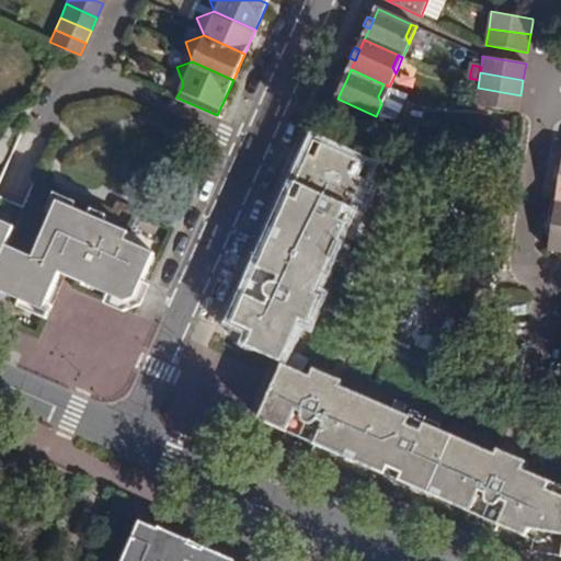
[(342,89),(346,80),(339,77),(335,86),(342,89)]
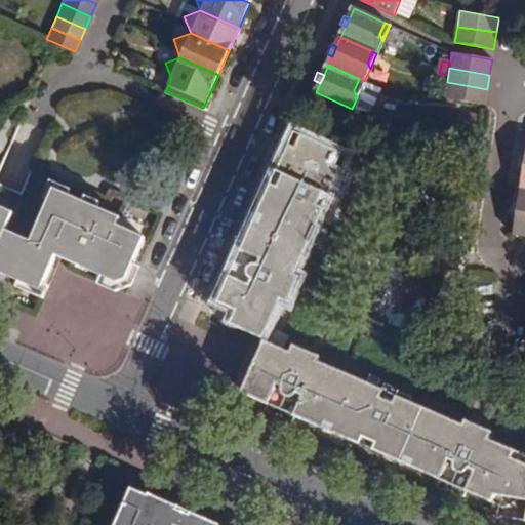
[(357,97),(364,81),(359,79),(354,90),(357,97)]
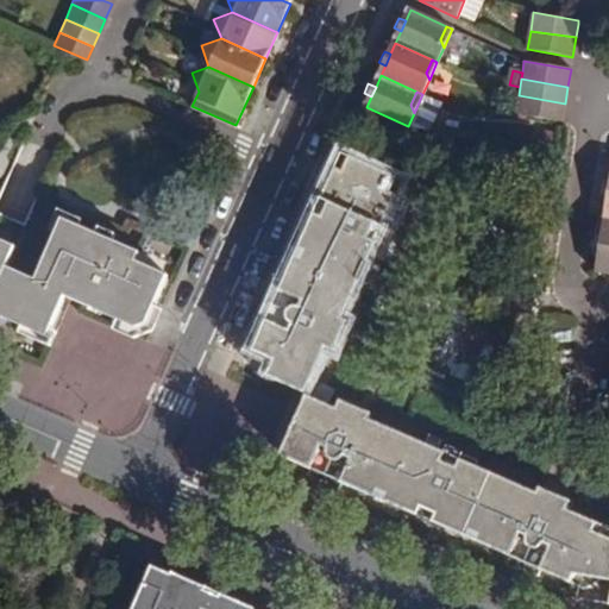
[(565,104),(519,95),(518,113),(562,121),(565,104)]
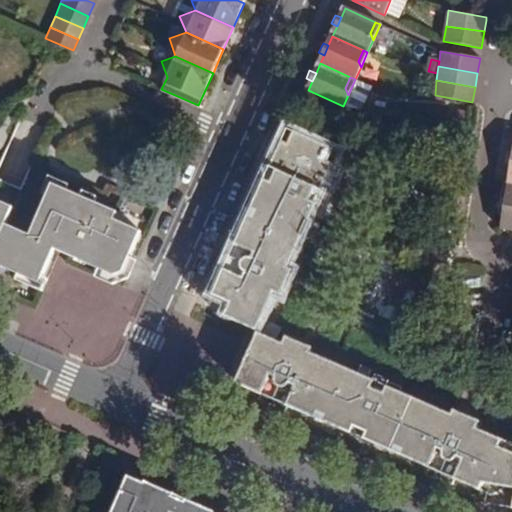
[(350,107),(362,110),(367,91),(354,88),(350,107)]
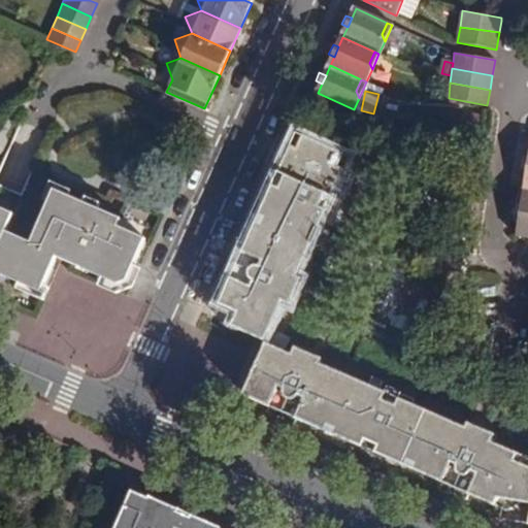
[(297,144),(303,131),(297,129),(291,141),(297,144)]
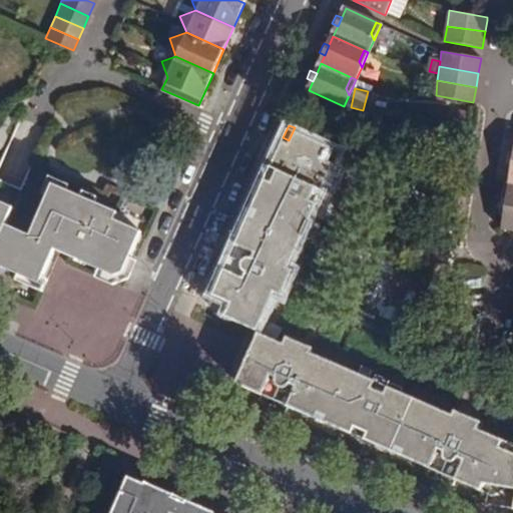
[(289,140),(283,137),(235,239),(229,235),(216,263),(222,266),(210,291),(231,301),(264,316),(275,291),(281,293),(288,279),(279,274),(277,273),(282,263),(288,265),(311,213),(306,211),(311,198),(323,204),(329,191),(323,189),(341,148),(295,127),(289,140)]
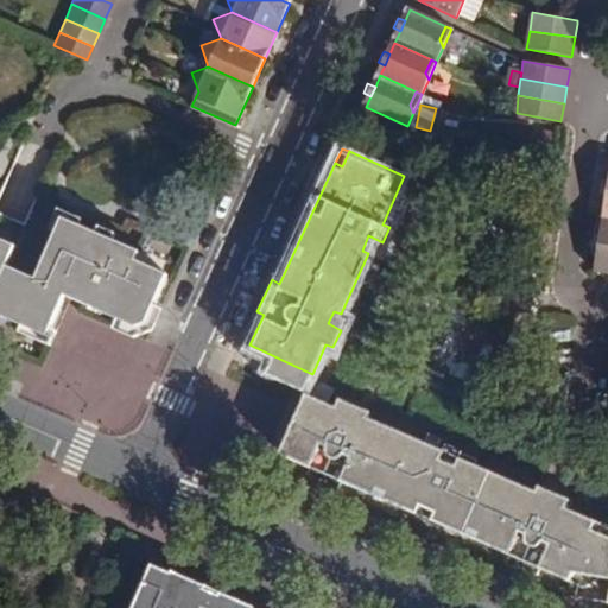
[(0,315),(21,325),(44,335),(62,293),(114,317),(140,329),(153,303),(168,273),(135,259),(139,251),(62,215),(35,277),(7,265),(17,244),(0,236),(0,315)]
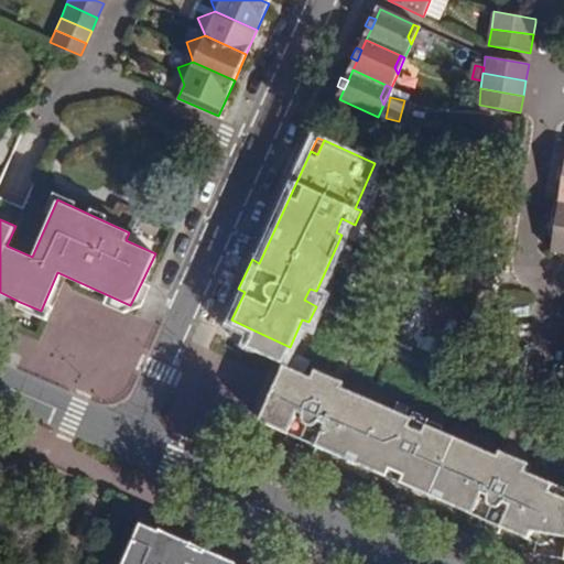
[(563,202),(560,202),(554,201),(549,230),(554,231),(553,239),(551,252),(563,253),(563,202)]
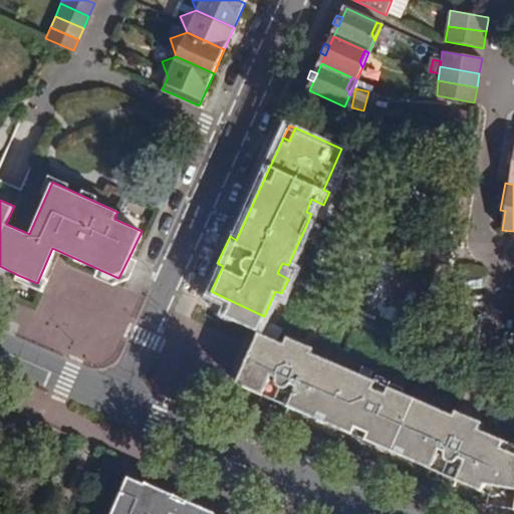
[(323,205),(311,199),(306,212),(311,214),(317,216),(323,205)]
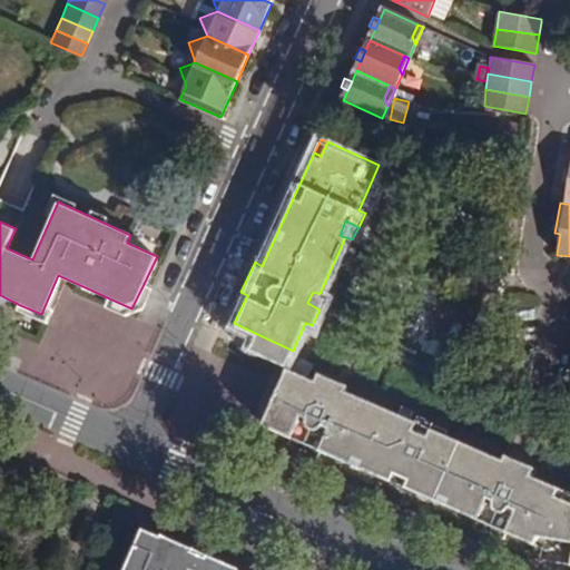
[(144,284),(131,308),(139,312),(150,286),(144,284)]
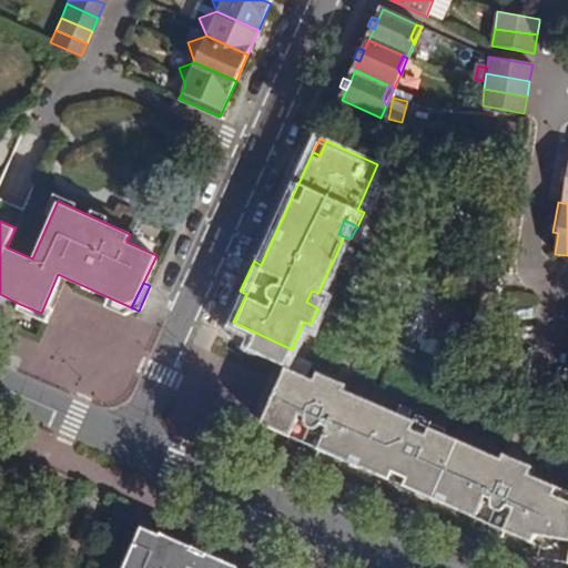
[(324,296),(318,293),(312,291),(306,302),(308,303),(318,308),(318,306),(324,296)]
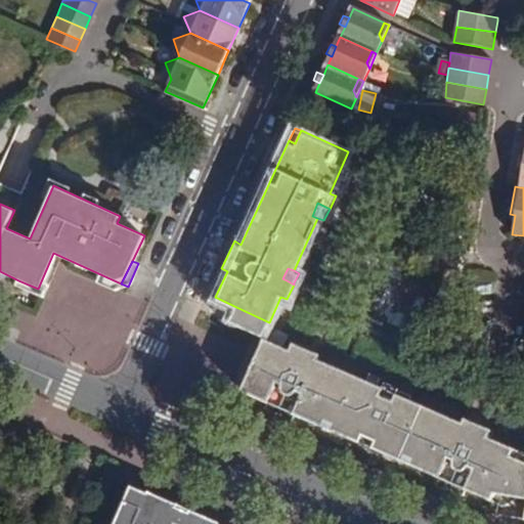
[(119,289),(121,284),(98,273),(97,278),(119,289)]
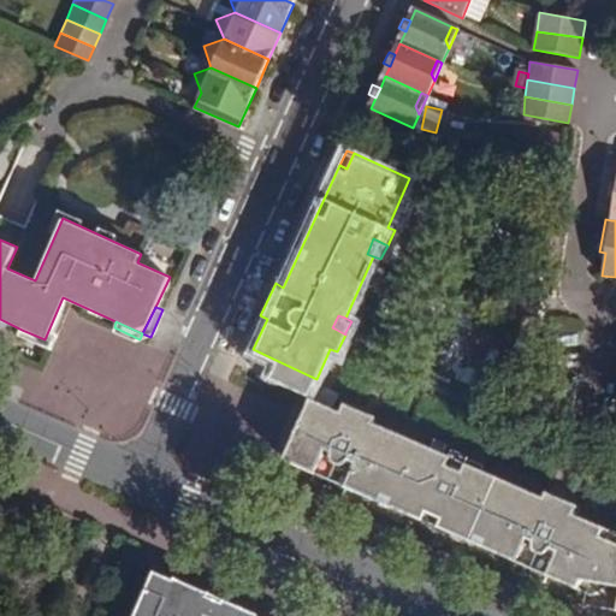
[(18,337),(41,347),(45,339),(22,330),(18,337)]
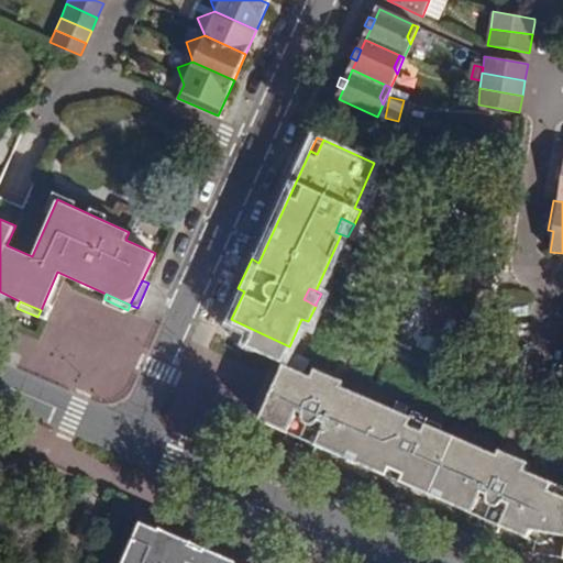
[(41,310),(37,317),(48,321),(52,315),(41,310)]
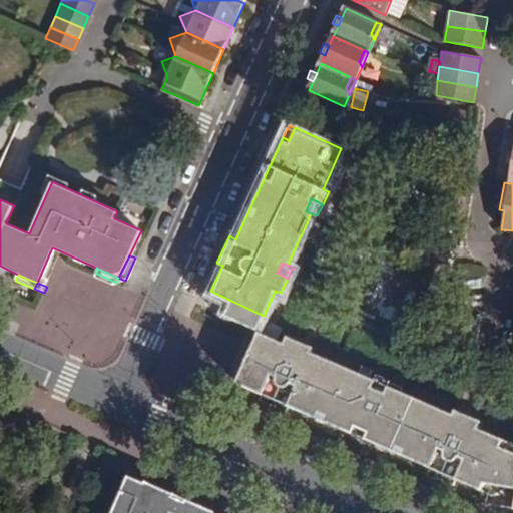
[(264,316),(231,301),(225,314),(257,328),(264,316)]
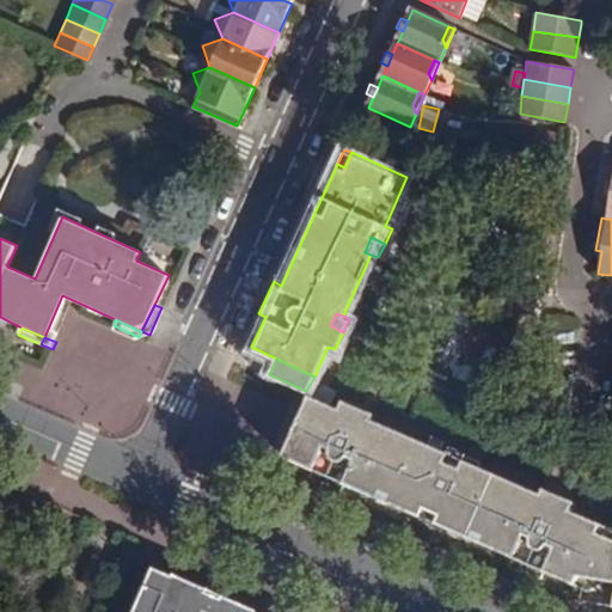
[(442,457),(367,421),(366,424),(352,417),(356,405),(340,398),(336,405),(306,391),(277,454),(305,466),(301,473),(336,488),(338,482),(369,496),(373,488),(389,495),(384,502),(461,537),(465,528),(481,534),(476,543),(507,557),(503,564),(536,579),(538,571),(591,594),(595,594),(600,591),(604,576),(609,543),(610,538),(594,531),(597,524),(568,512),(571,502),(556,495),(551,508),(534,502),(537,499),(476,471),(475,473),(459,467),(464,453),(447,447),(442,457)]
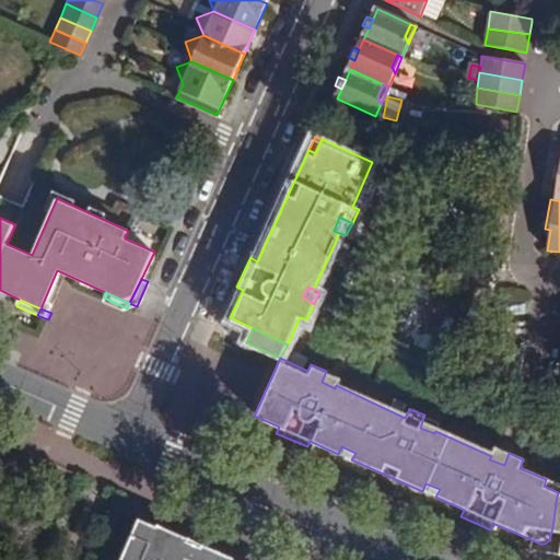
[(340,377),(326,371),(322,382),(335,388),(336,385),(340,377)]
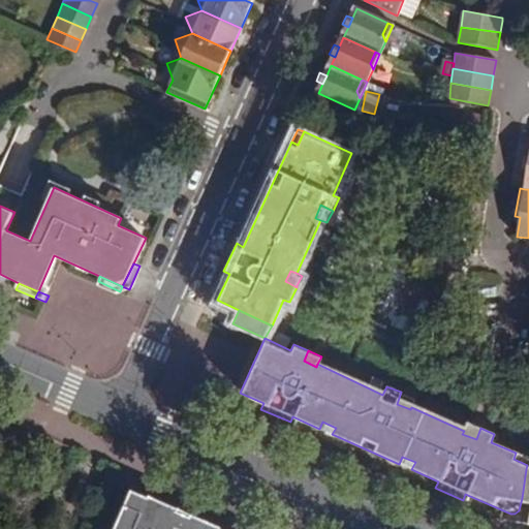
[(410,409),(411,407),(414,398),(401,392),(397,404),(410,409)]
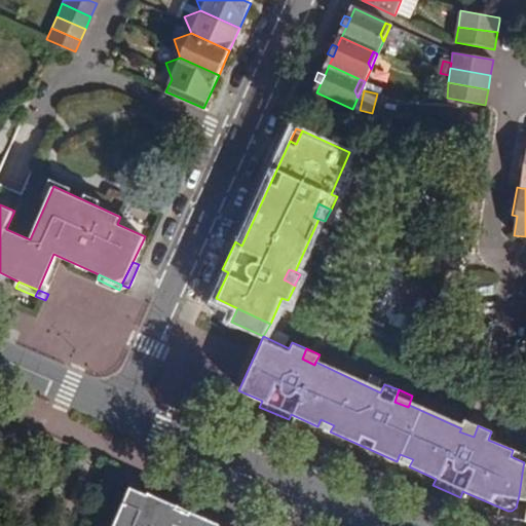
[(464,420),(461,428),(459,431),(474,437),(478,425),(464,420)]
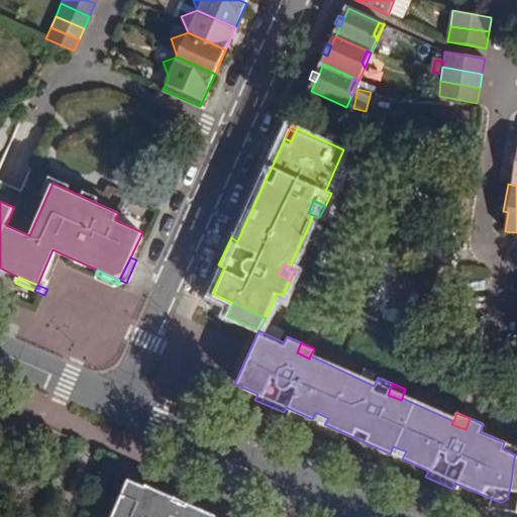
[(222,516),(127,476),(109,516),(222,516)]
